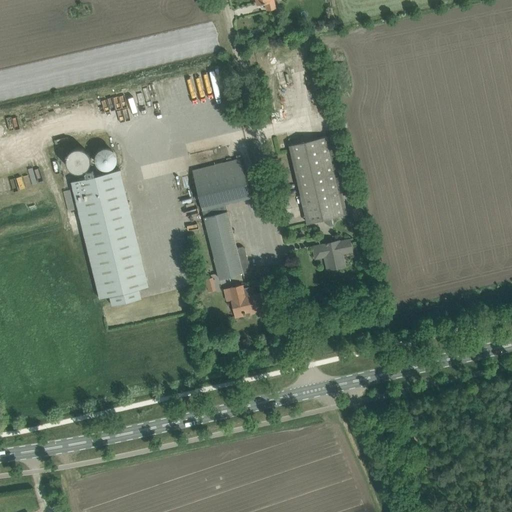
[(256,0),(257,5),(265,3),(267,10),(276,8),(274,0),(256,0)]
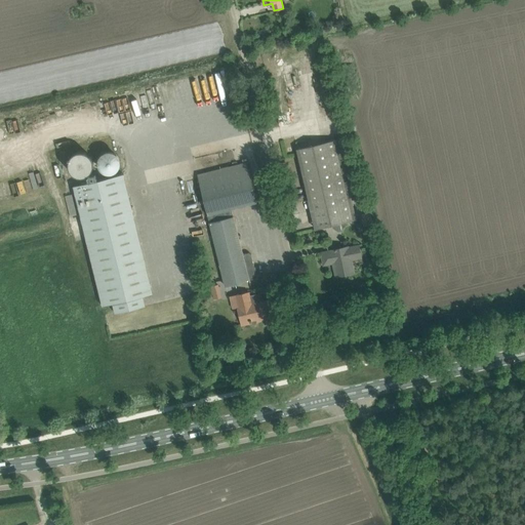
[(337,140),(308,147),(297,149),(316,229),(356,220),(337,140)]
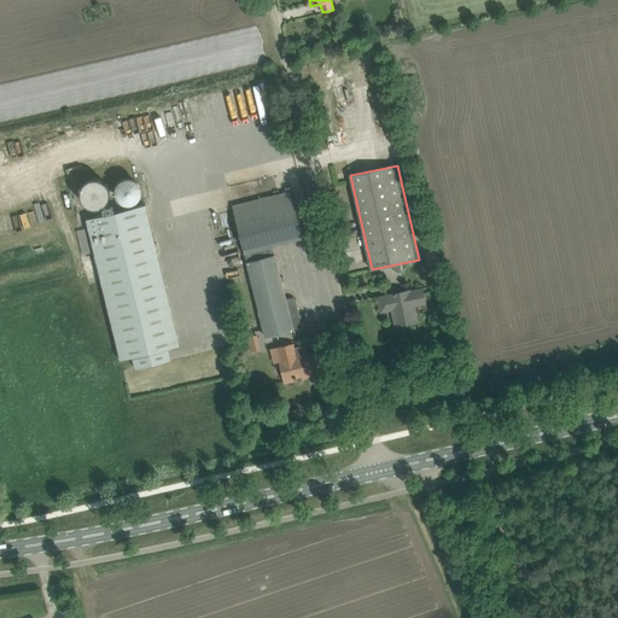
[(112,193),(130,205),(143,187),(124,174),(112,193)]
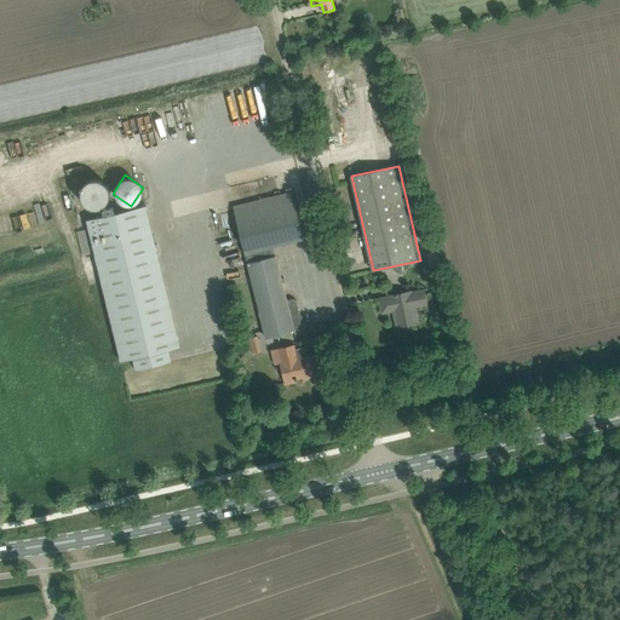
[(107,184),(85,178),(80,201),(102,207),(107,184)]
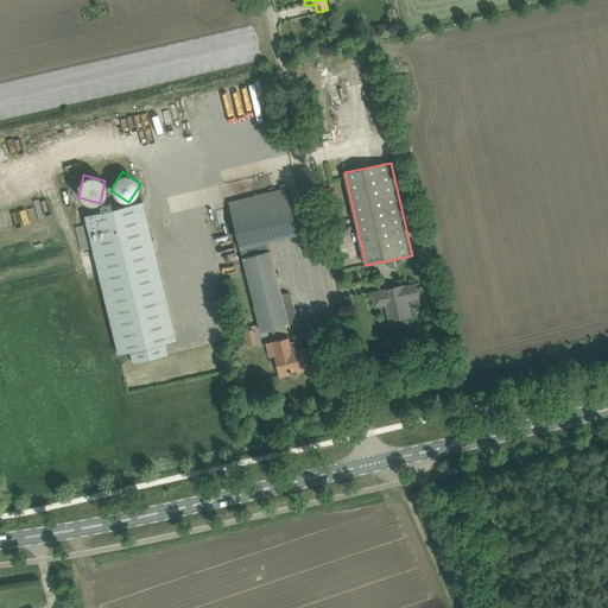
[(298,235),(298,234),(287,188),(229,203),(261,331),(296,323),(297,320),(291,295),(287,292),(282,295),(268,242),(298,235)]
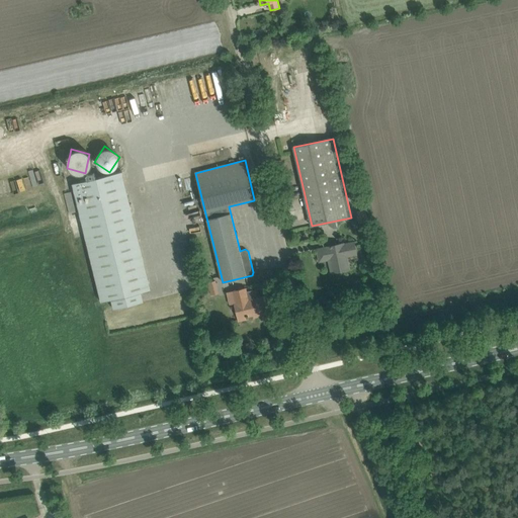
[(121,172),(73,184),(80,213),(128,201),(121,172)]
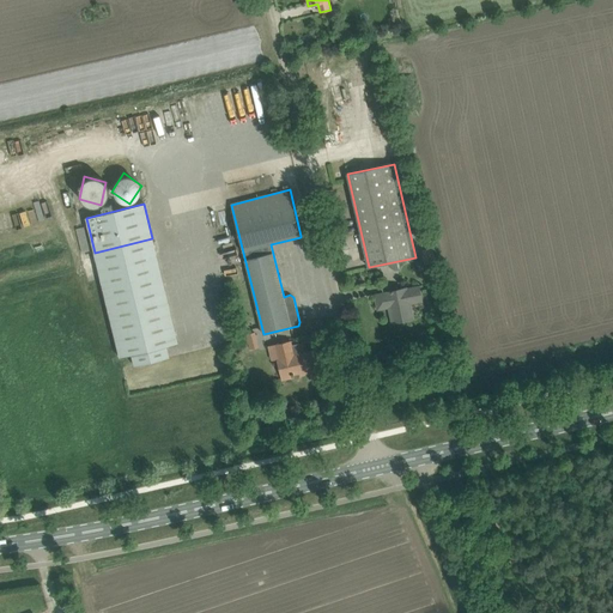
[(152,238),(95,253),(102,283),(120,357),(132,354),(134,365),(169,357),(167,346),(178,343),(152,238)]
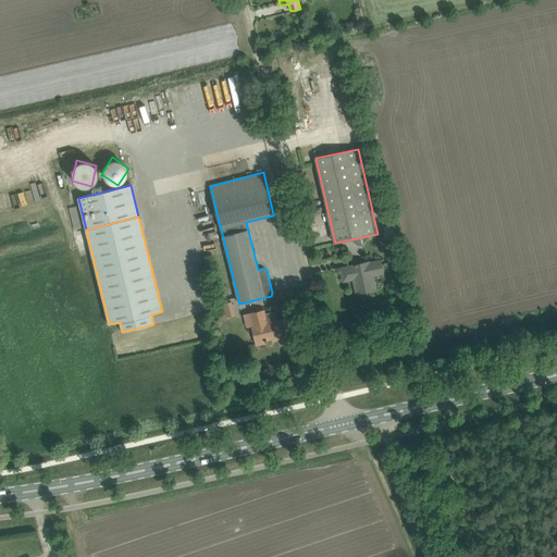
[(370,261),(358,264),(339,268),(343,282),(356,279),(359,293),(369,291),(376,289),(373,275),(383,273),(381,260),(370,262),(370,261)]
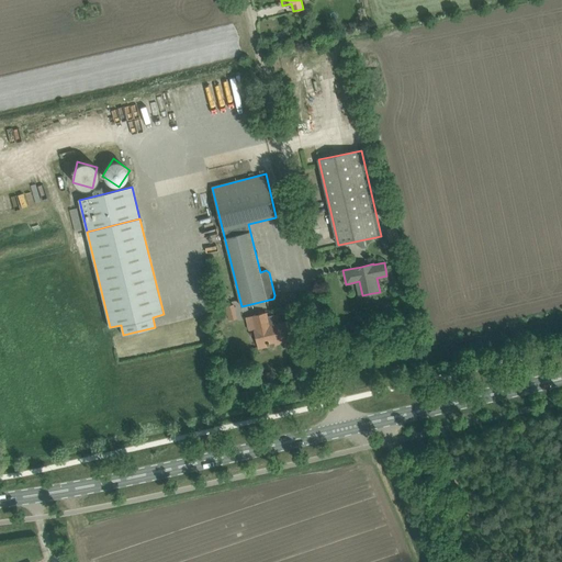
[(228,321),(237,318),(234,303),(225,305),(228,321)]
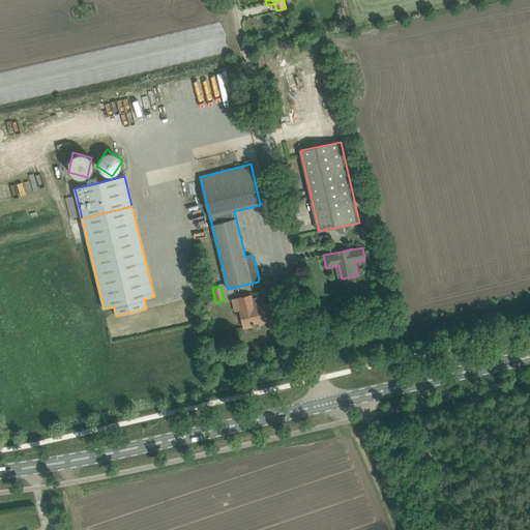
[(252,295),(238,298),(232,300),(234,312),(239,311),(241,318),(244,328),(254,326),(253,323),(259,322),(260,324),(278,320),(274,302),(254,307),(252,295)]
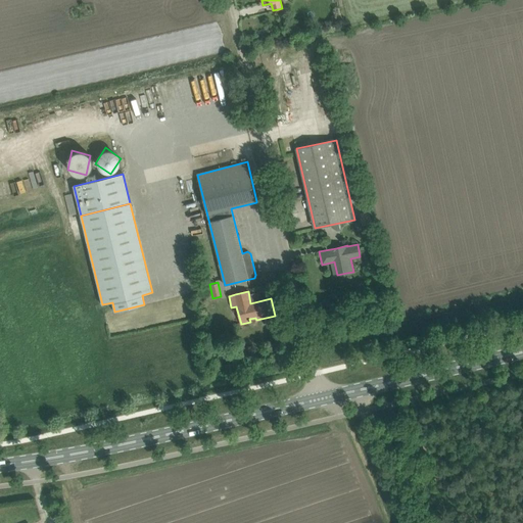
All buildings are outlined.
